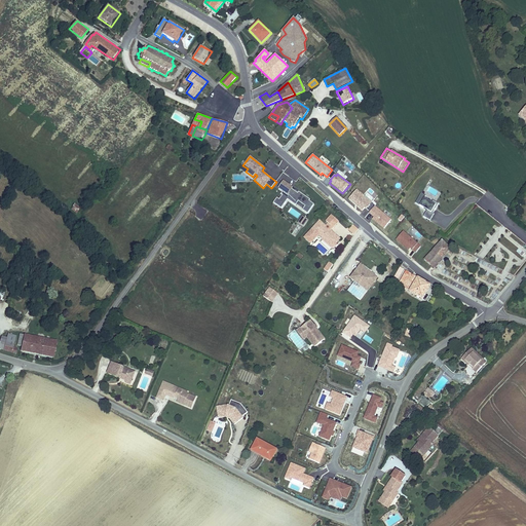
[(293,188),(284,181),(277,189),(282,192),(279,194),(282,195),(278,199),(276,198),(272,203),(280,209),(288,200),(296,205),(298,201),(305,207),(302,210),(307,214),(314,204),(309,201),(310,200),(299,192),(298,193),(292,189),(293,188)]
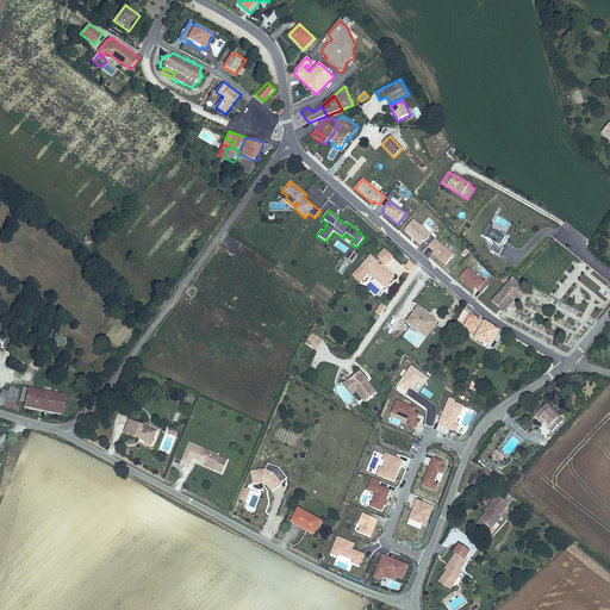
[(431,235),(414,221),(404,231),(421,244),(423,242),(424,243),(431,235)]
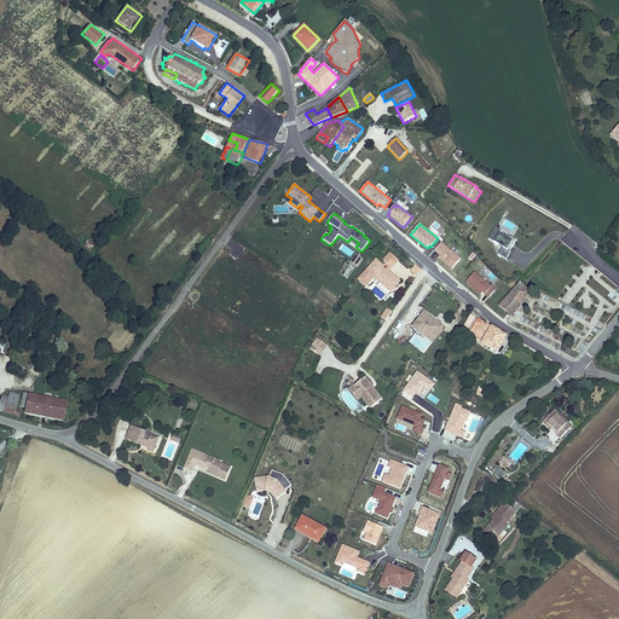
[(502,231),(496,227),(489,239),(503,248),(498,255),(507,260),(512,252),(508,250),(513,242),(499,233),(502,231)]
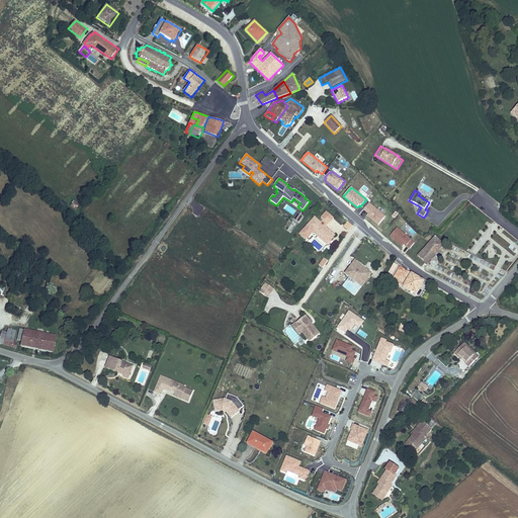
[(78,202),(70,197),(67,202),(74,208),(78,202)]
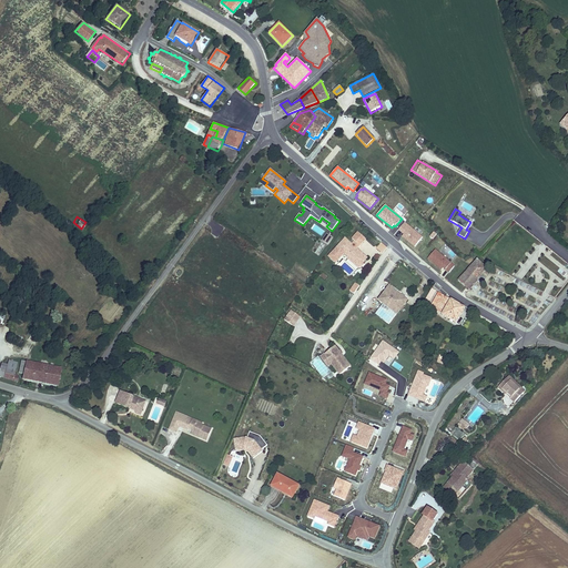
[(423,237),(405,223),(398,231),(404,235),(403,237),(415,247),(423,237)]
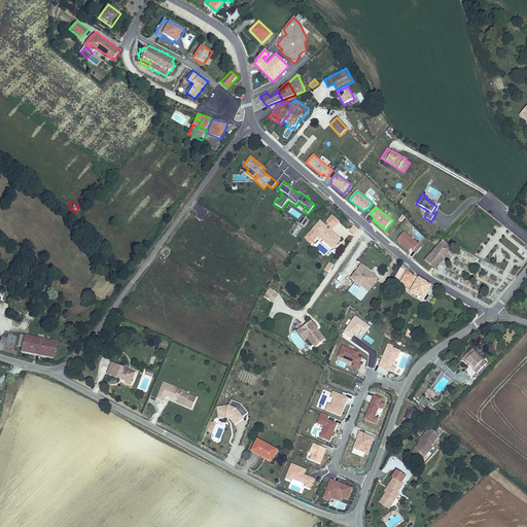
[(328,223),(326,226),(319,220),(304,239),(311,245),(319,237),(322,239),(328,242),(330,243),(334,241),(337,244),(341,240),(331,232),(340,222),(331,215),(325,221),(328,223)]
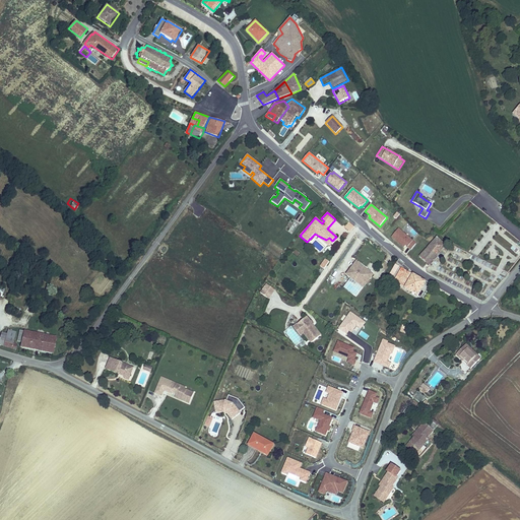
[(305,217),(299,213),(294,220),(300,224),(305,217)]
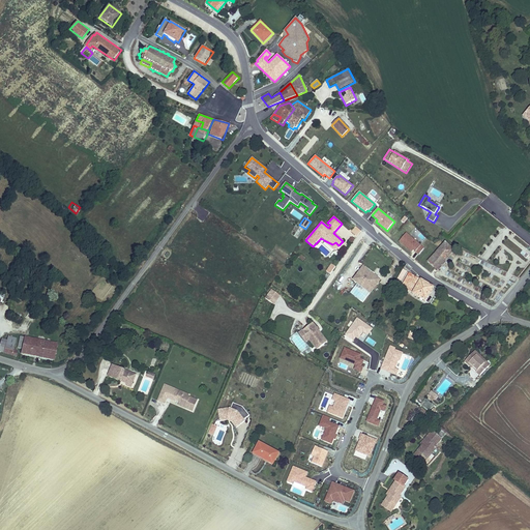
[(406,233),(398,242),(411,254),(413,252),(418,256),(423,248),(406,233)]
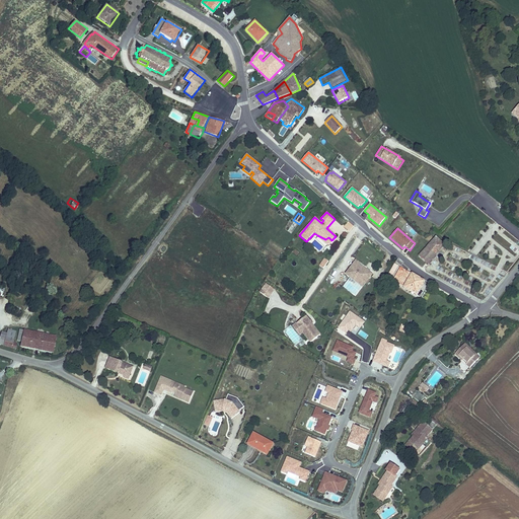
[(325,239),(323,238),(317,235),(317,237),(325,245),(329,245),(332,242),(331,240),(328,237),(325,239)]
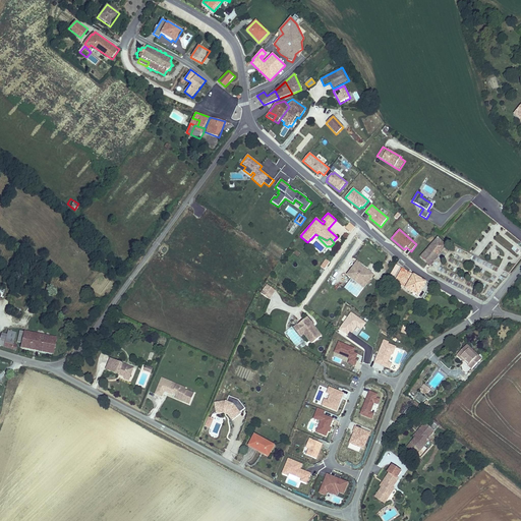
[(447,246),(437,238),(419,257),(428,266),(447,246)]
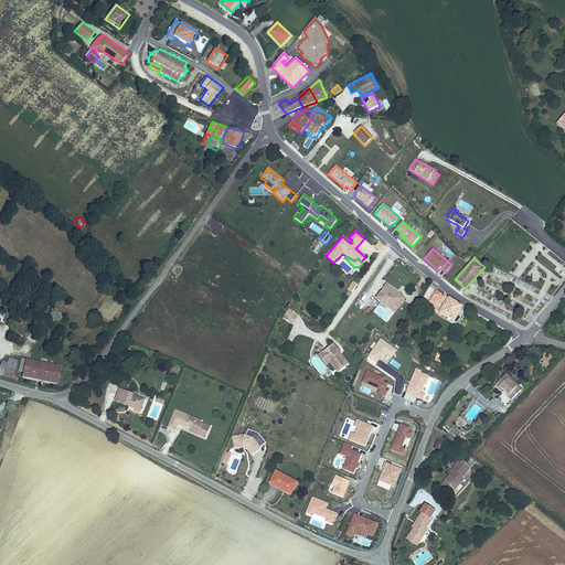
[(348,290),(352,292),(358,285),(353,281),(348,290)]
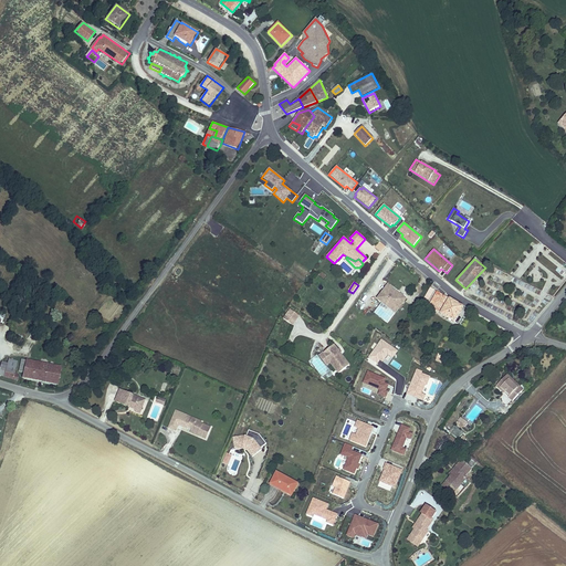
[(376,300),(395,314),(407,299),(387,284),(376,300)]
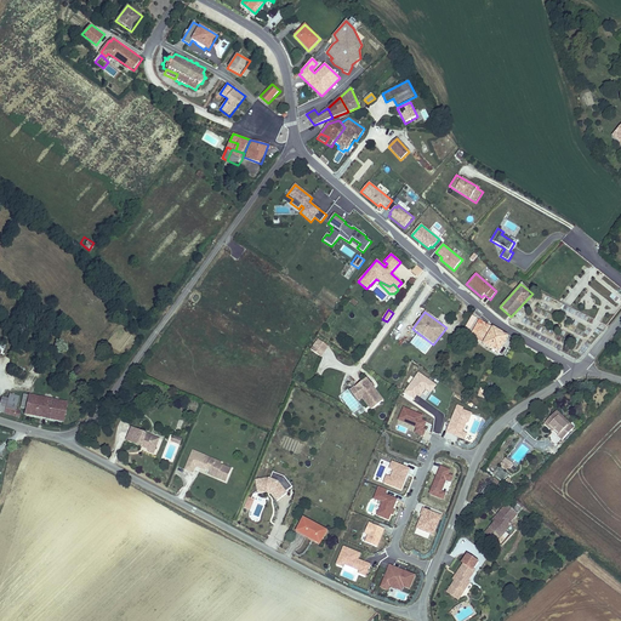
[(478,319),(472,315),(462,331),(468,335),(478,319)]
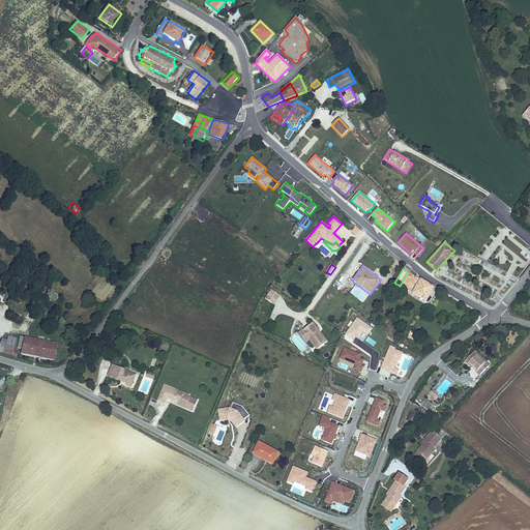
[(408,272),(401,286),(408,291),(416,277),(408,272)]
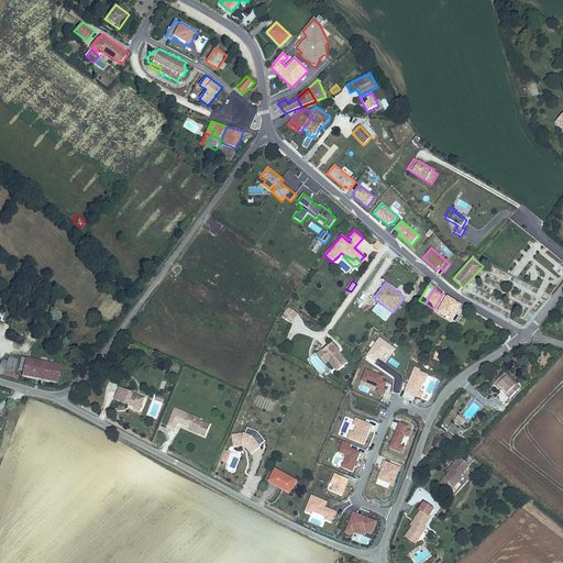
[(452,320),(461,305),(442,295),(433,309),(452,320)]
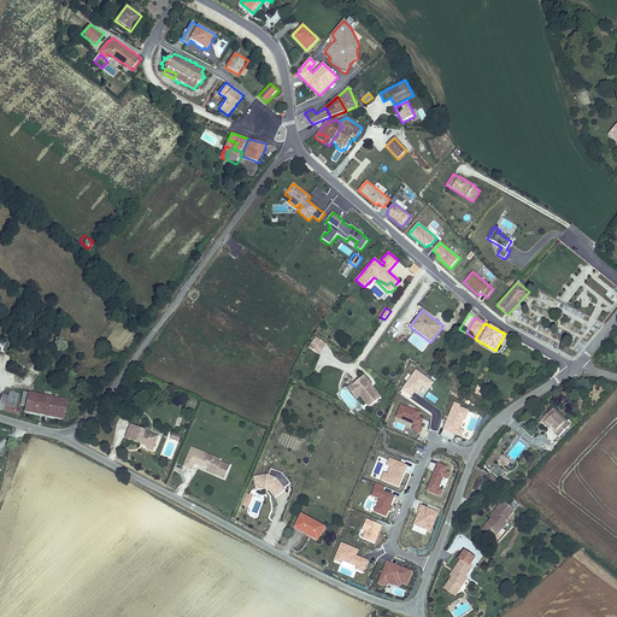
[(319,356),(327,345),(316,338),(309,348),(319,356)]
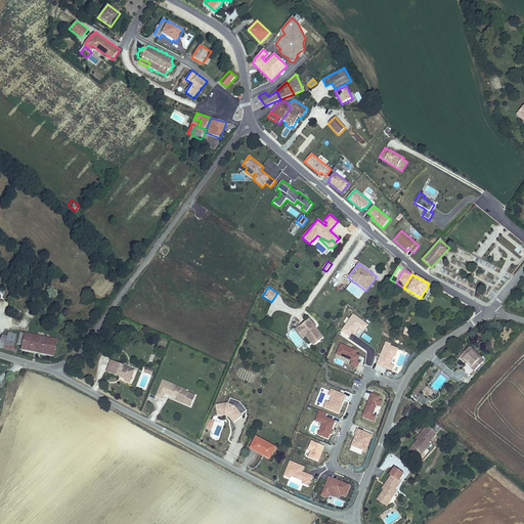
[(368,325),(353,315),(341,332),(350,337),(352,334),(359,339),(368,325)]
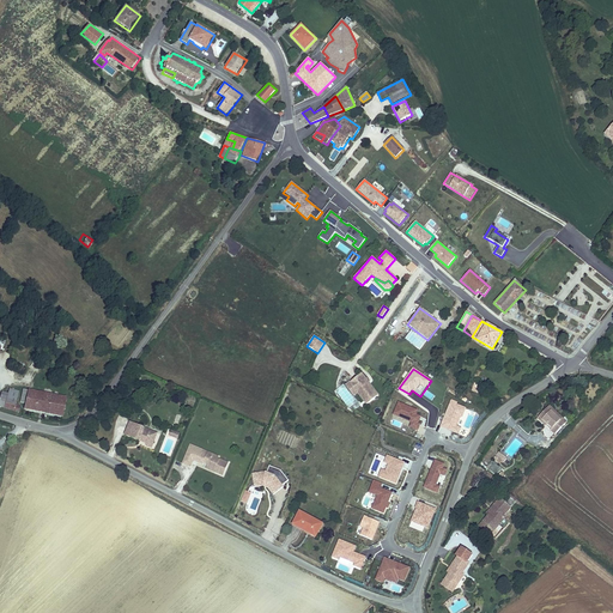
[(380,395),(362,374),(344,386),(353,398),(357,395),(366,406),(380,395)]
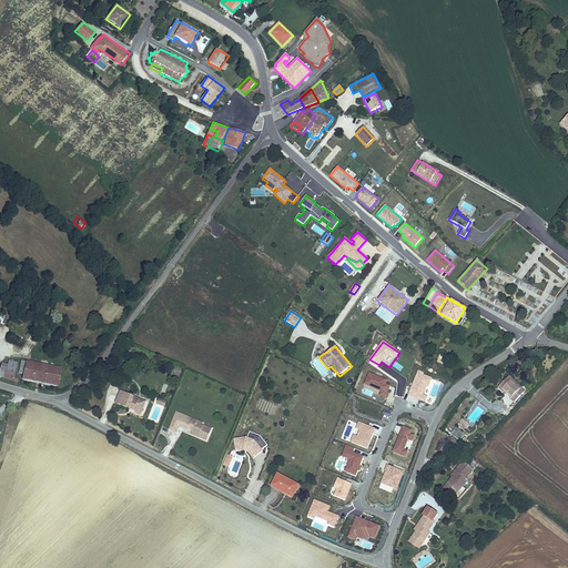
[(442,364),(444,356),(438,354),(435,362),(442,364)]
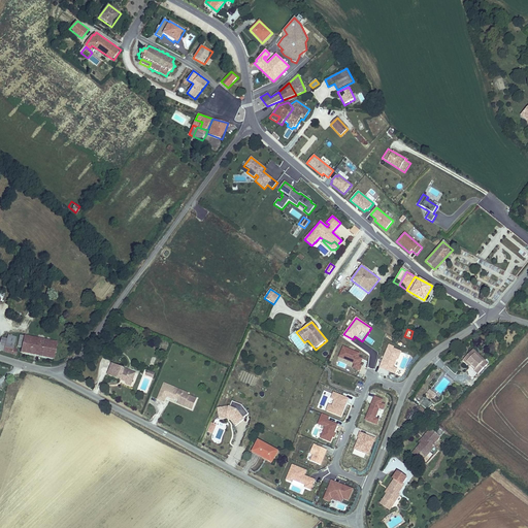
[(58,342),(21,334),(18,344),(22,347),(22,351),(55,358),(58,342)]
